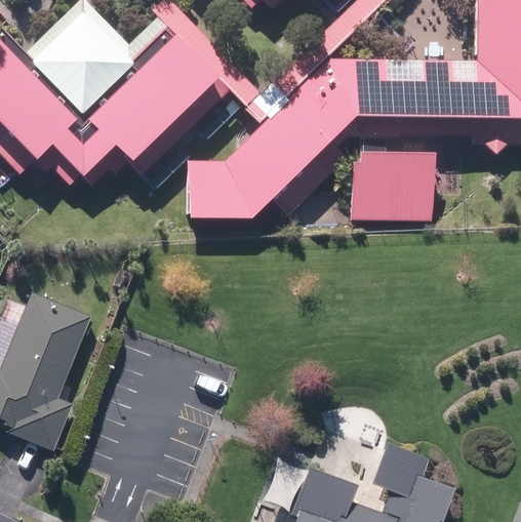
[(331,57),(233,154),(223,164),(186,164),(185,223),(245,224),(274,196),(289,211),(330,172),(325,167),(351,142),(398,143),(398,128),(478,130),(478,143),(486,143),(497,154),(508,144),(520,144),(520,0),(480,0),(480,61),(331,57)]
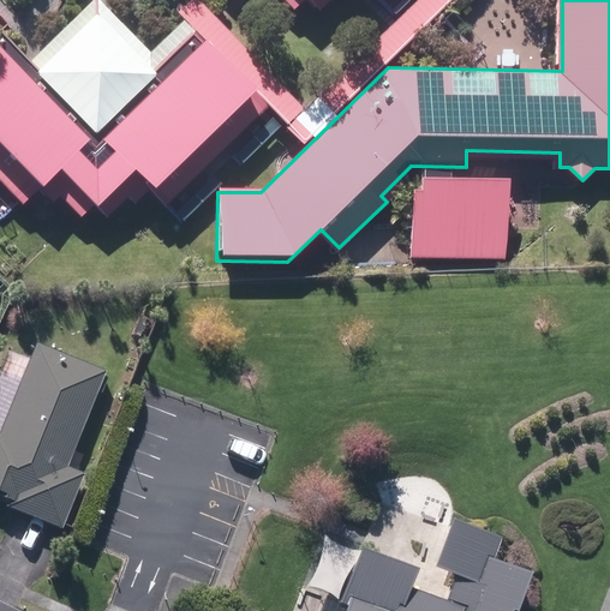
[(42,72),(100,131),(157,75),(101,16),(42,72)]
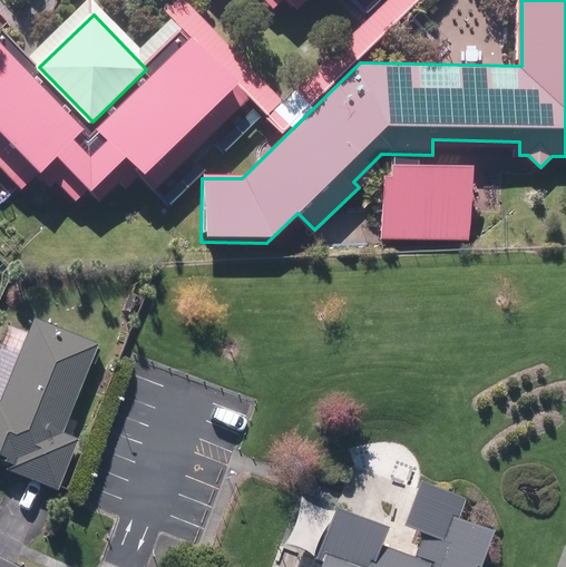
[(90,184),(101,197),(123,176),(128,183),(143,169),(158,186),(249,99),(192,40),(100,129),(113,142),(91,162),(70,140),(83,128),(0,42),(0,159),(23,184),(40,168),(54,182),(59,175),(79,195),(90,184)]
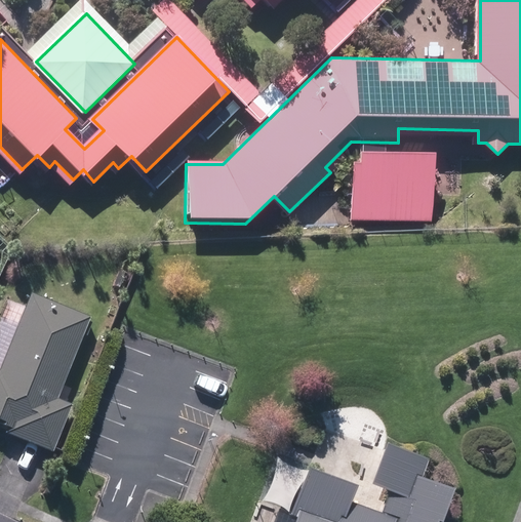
[(428,158),(356,158),(356,166),(350,166),(350,219),(428,219),(428,158)]
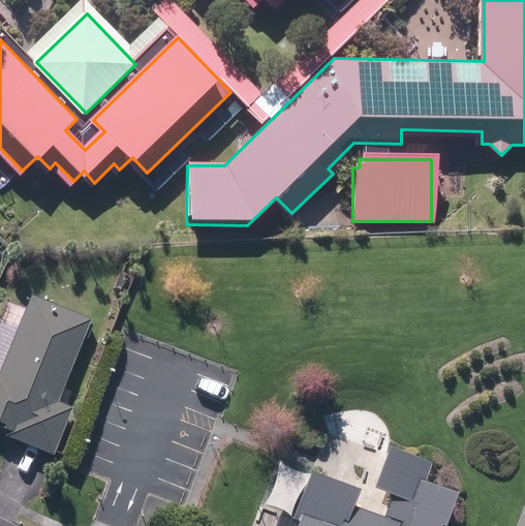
[(33,444),(56,454),(74,406),(61,401),(93,319),(34,297),(4,374),(0,372),(0,422),(13,428),(9,435),(33,444)]
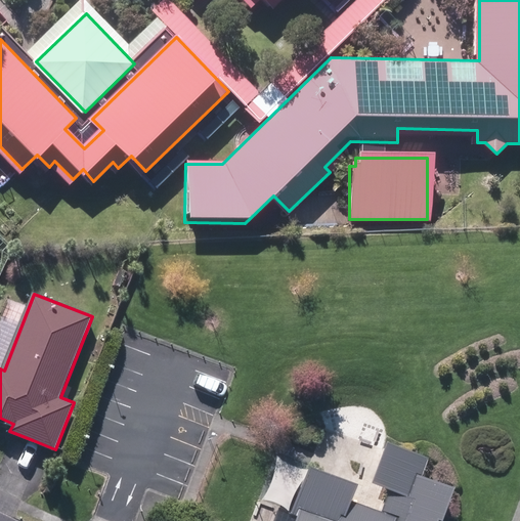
[(436,520),(438,517),(442,518),(455,487),(422,476),(429,457),(389,442),(375,482),(393,488),(384,512),(352,501),(357,483),(310,466),(295,511),(301,512),(297,520),(436,520)]
